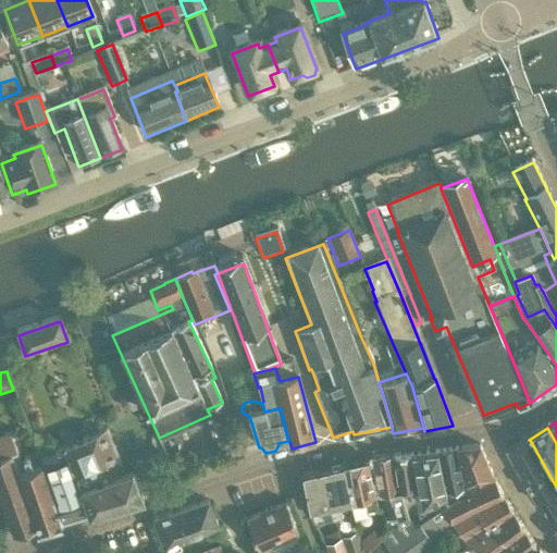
[(107,433),(66,450),(90,515),(145,499),(134,471),(125,475),(107,433)]
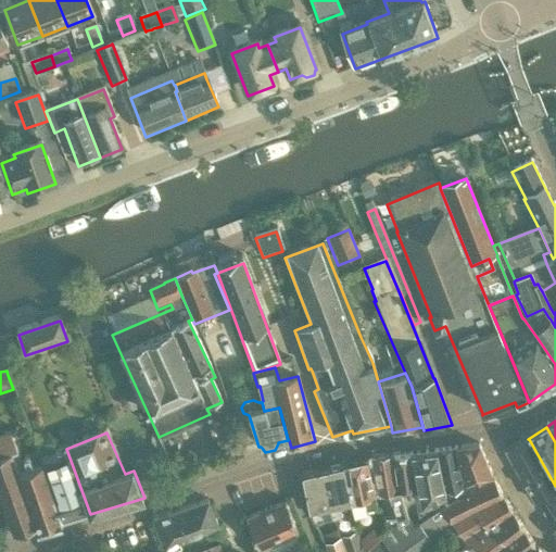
[(0,498),(14,537),(15,538),(39,529),(39,530),(62,523),(42,473),(41,467),(40,467),(37,460),(26,464),(22,466),(10,437),(0,440),(0,498)]
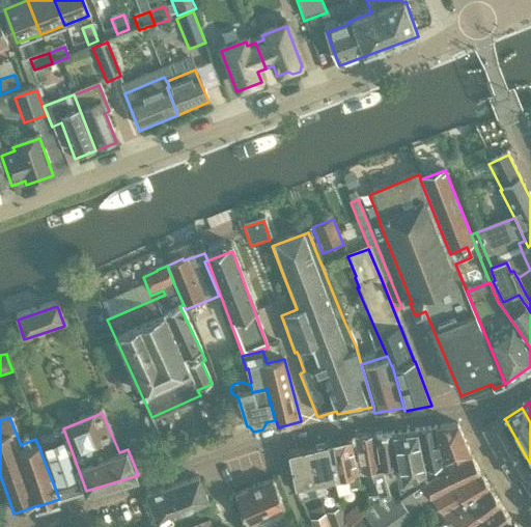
[(530,464),(505,419),(482,433),(510,482),(522,476),(530,491),(530,464)]
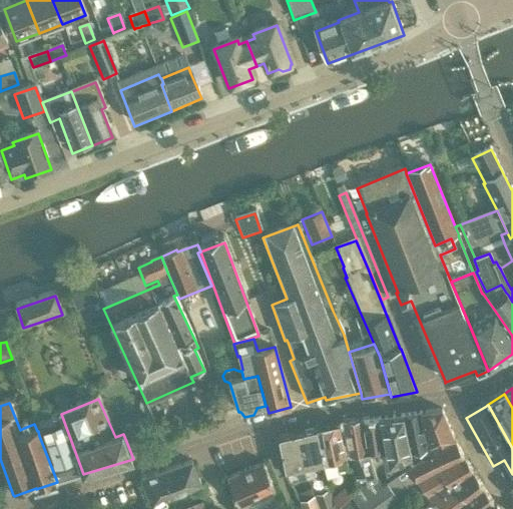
[(420,416),(427,448),(453,440),(442,413),(420,416)]
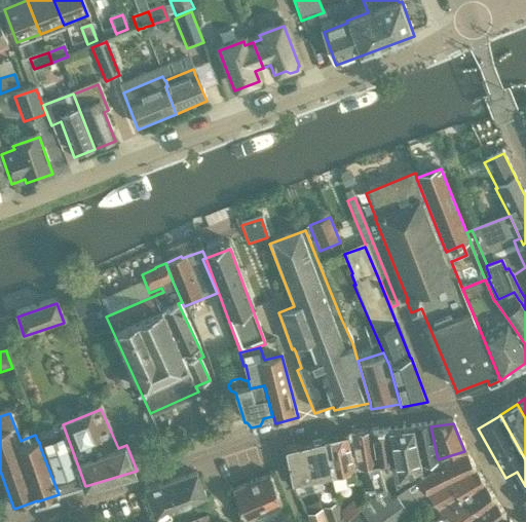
[(62,424),(35,435),(38,442),(39,442),(40,447),(59,494),(85,486),(63,424),(62,424)]
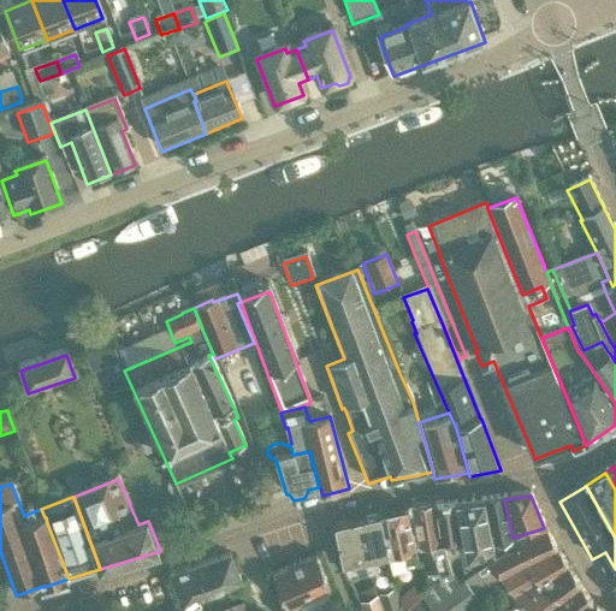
[(483,503),(492,550),(501,547),(503,556),(516,551),(513,543),(515,543),(513,538),(504,499),(483,503)]
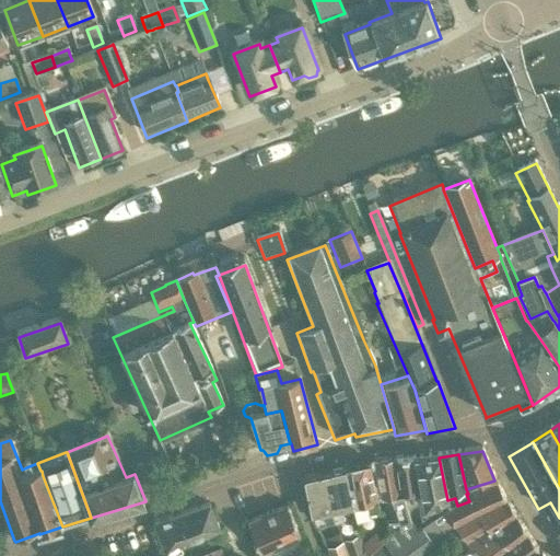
[(413,461),(428,516),(447,500),(439,458),(413,461)]
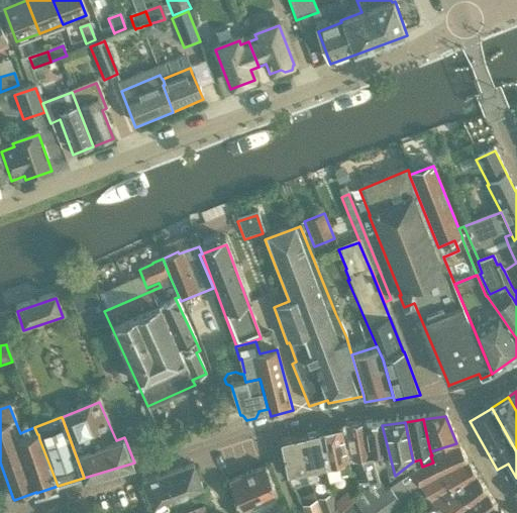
[(126,431),(124,437),(134,463),(138,460),(164,450),(153,423),(126,431)]
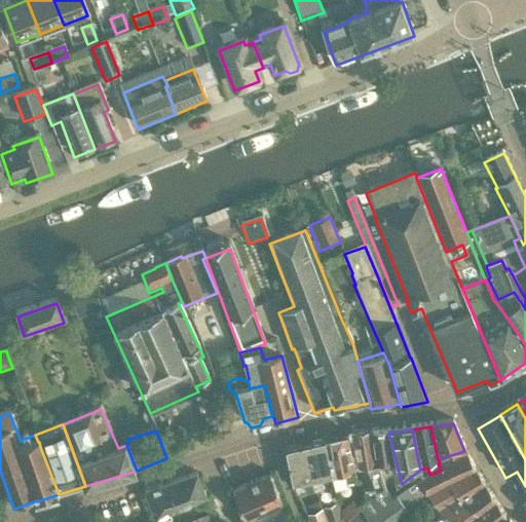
[(379,472),(381,477),(387,475),(386,470),(384,462),(388,461),(396,488),(402,484),(388,433),(388,432),(372,433),(377,464),(379,472)]
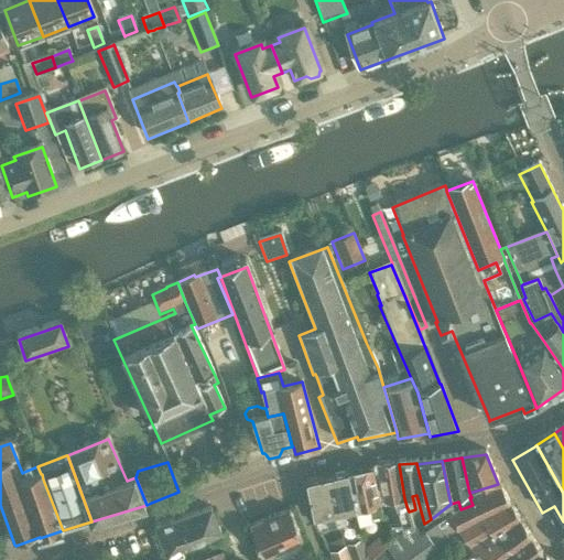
[(394,503),(404,535),(413,527),(409,512),(407,506),(404,498),(399,464),(377,466),(386,505),(394,503)]
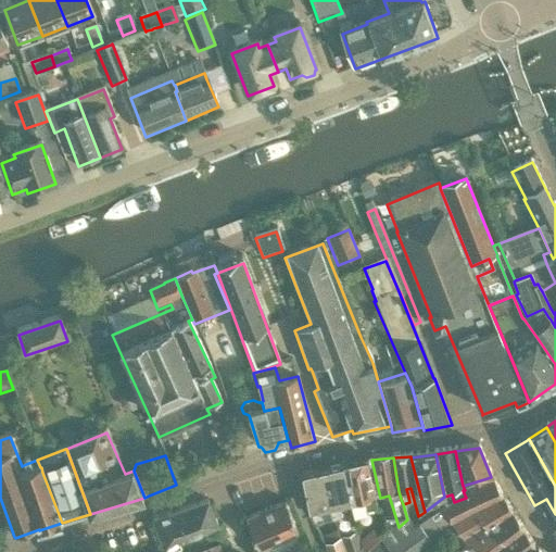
[(342,468),(350,503),(364,500),(367,513),(378,511),(367,462),(342,468)]
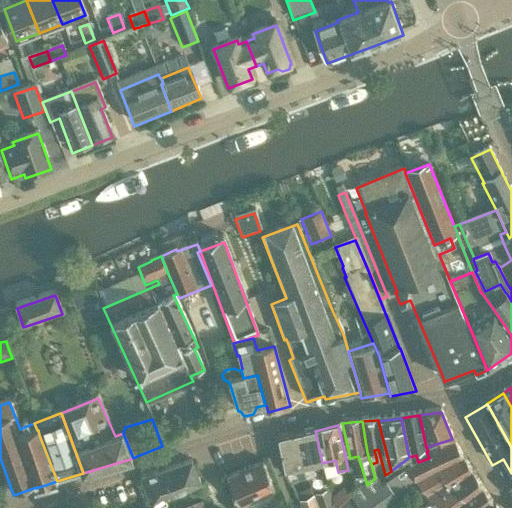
[(295,436),(305,476),(314,474),(312,465),(322,463),(315,431),(295,436)]
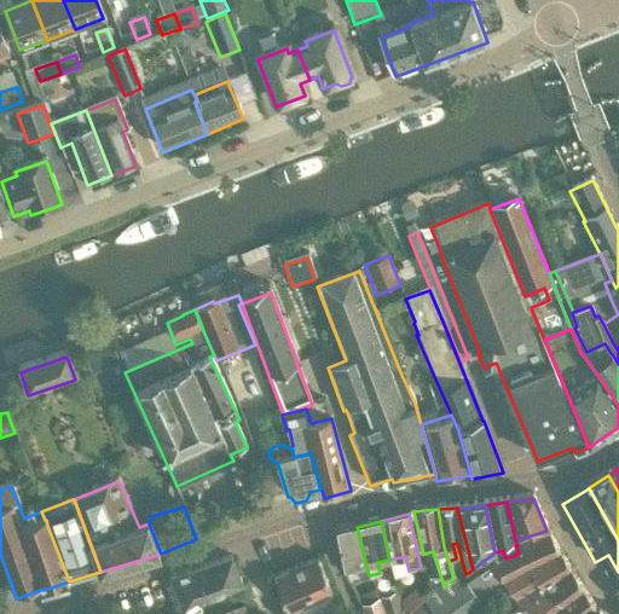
[(359,578),(369,575),(357,527),(335,532),(343,571),(357,567),(359,578)]
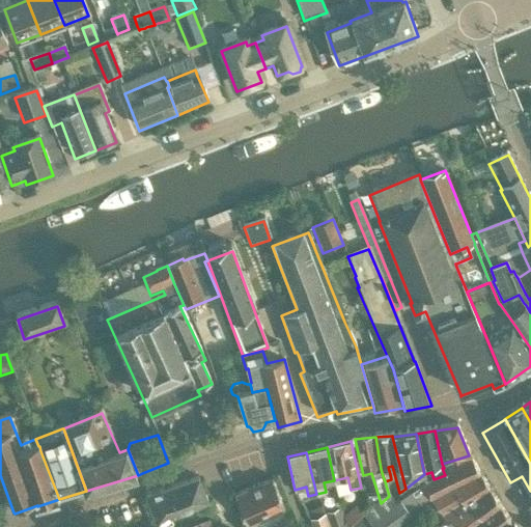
[(398,526),(411,517),(432,501),(453,489),(480,476),(476,470),(472,460),(444,468),(442,468),(445,475),(434,479),(426,483),(396,504),(389,496),(381,503),(363,516),(359,520),(362,524),(359,526),(398,526)]
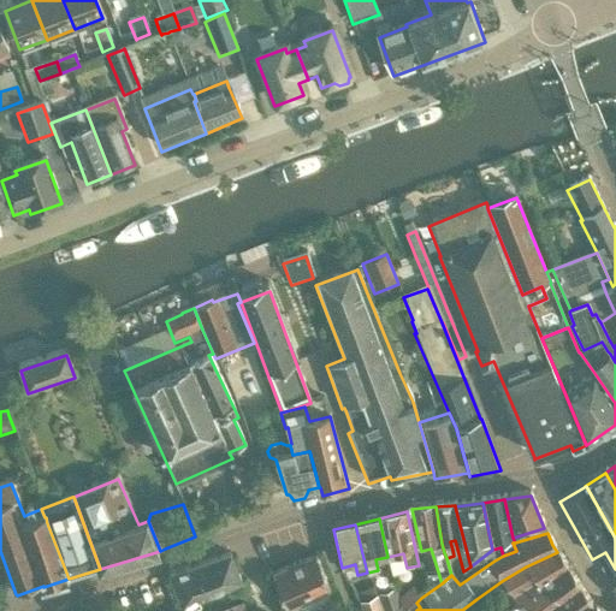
[(446,558),(451,575),(460,585),(495,561),(503,556),(501,547),(492,550),(471,567),(463,571),(455,540),(450,541),(452,550),(454,556),(446,558)]
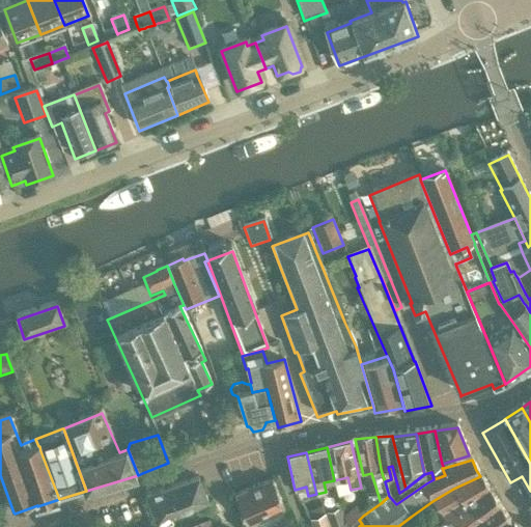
[(453,489),(432,501),(447,524),(447,525),(450,523),(469,509),(468,508),(491,492),(480,476),(453,489)]
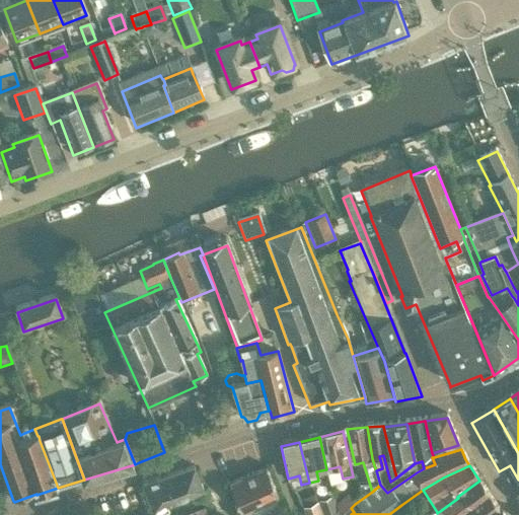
[(143,487),(152,511),(203,492),(195,467),(143,487)]
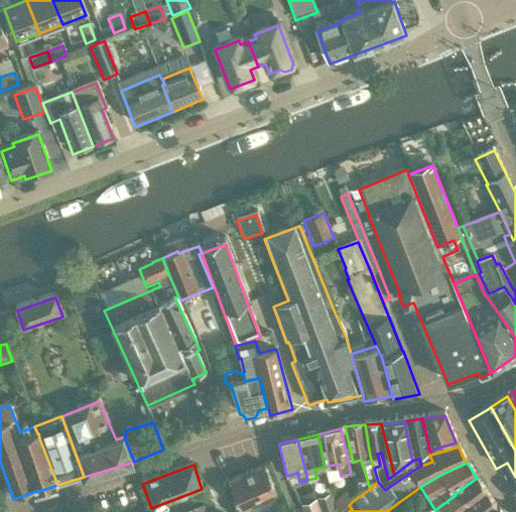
[(240,511),(277,496),(266,468),(229,483),(240,511)]
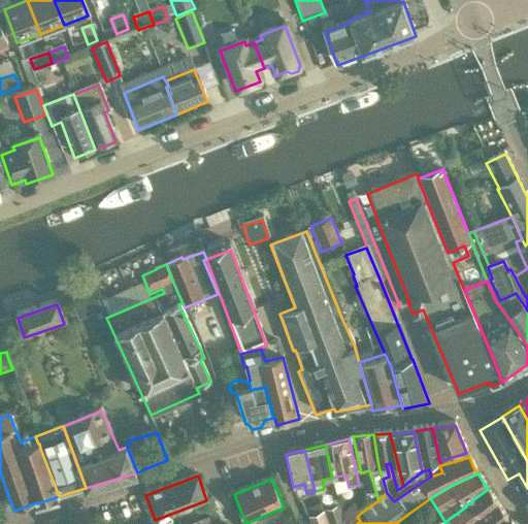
[(466,506),(448,520),(451,523),(473,523),(498,505),(488,489),(465,505),(466,506)]
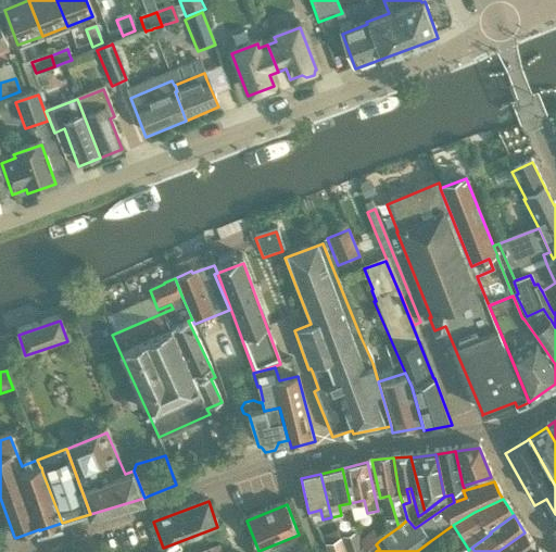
[(341,539),(346,551),(364,551),(357,532),(341,539)]
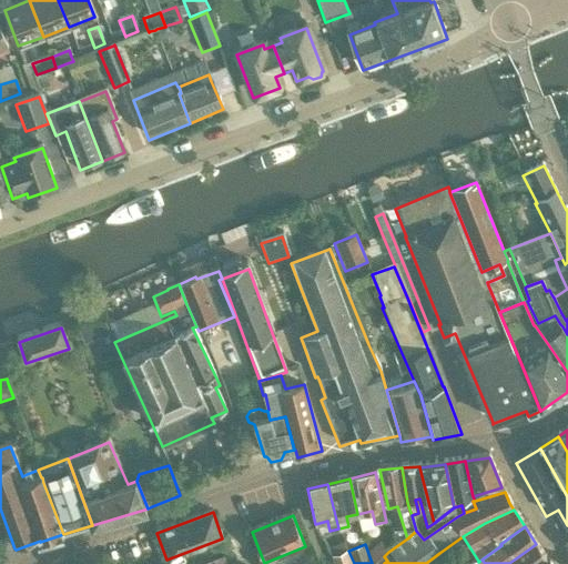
[(539,563),(546,559),(536,544),(509,563),(539,563)]
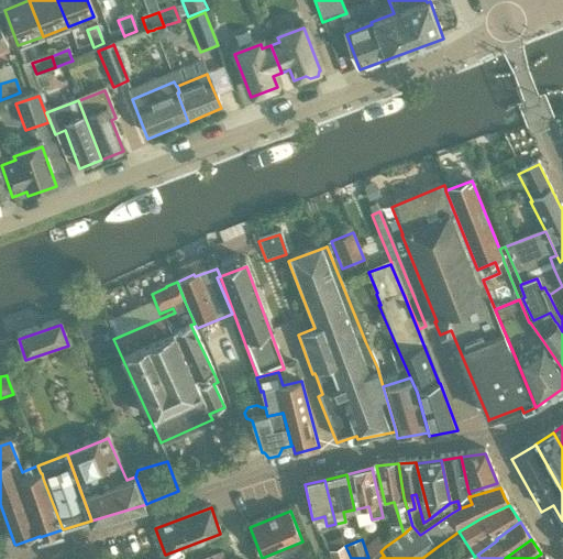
[(351,558),(345,546),(328,552),(330,558),(351,558)]
